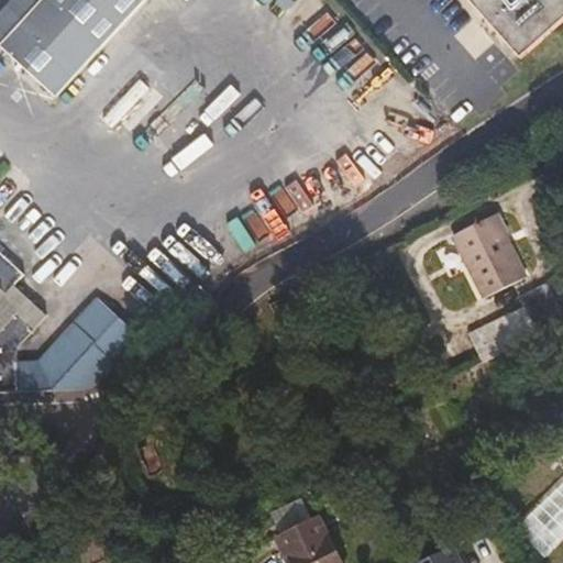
[(12,0),(0,14),(0,44),(0,45),(40,0),(12,0)]
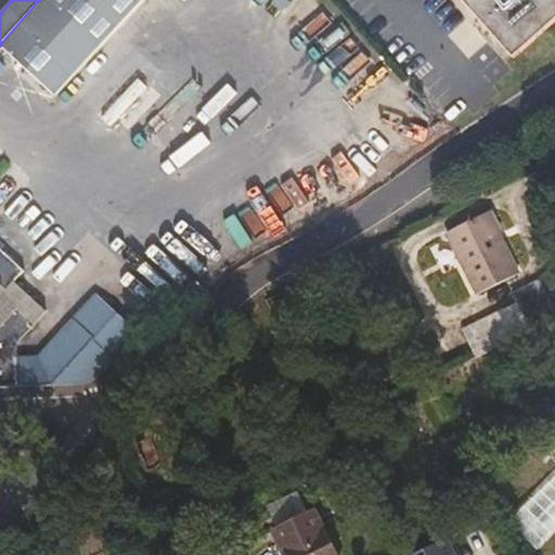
[(56,97),(144,0),(39,0),(0,44),(56,97)]
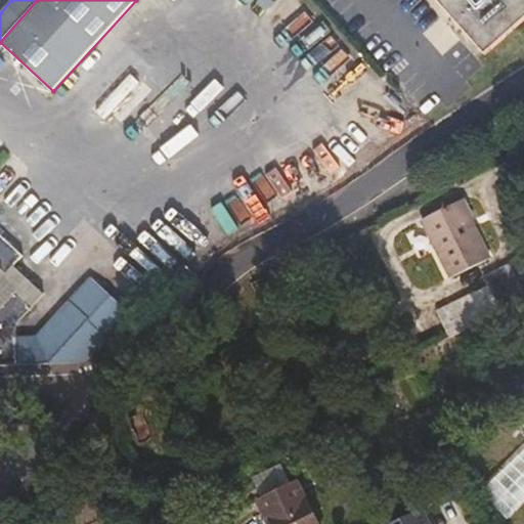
[(523,0),(435,0),(485,56),(523,20),(523,0)]
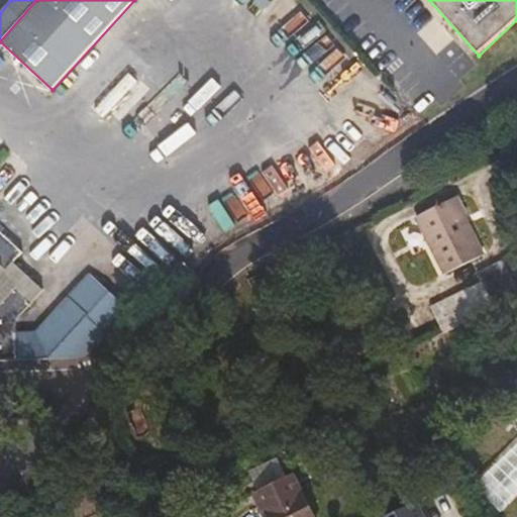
[(444,274),(485,253),(467,217),(469,216),(458,195),(416,216),(444,274)]
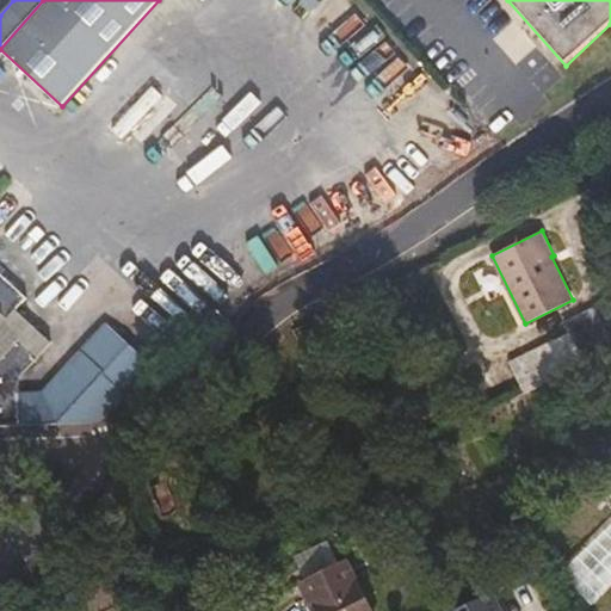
[(16,309),(28,298),(0,272),(0,312),(7,319),(16,309)]
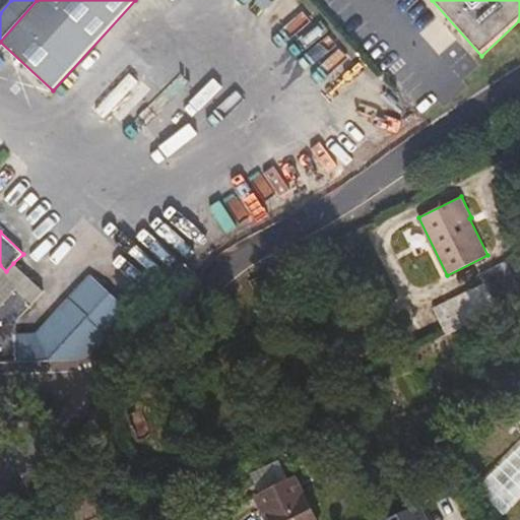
[(0,265),(0,301),(3,304),(16,289),(31,304),(44,291),(13,263),(6,271),(0,265)]
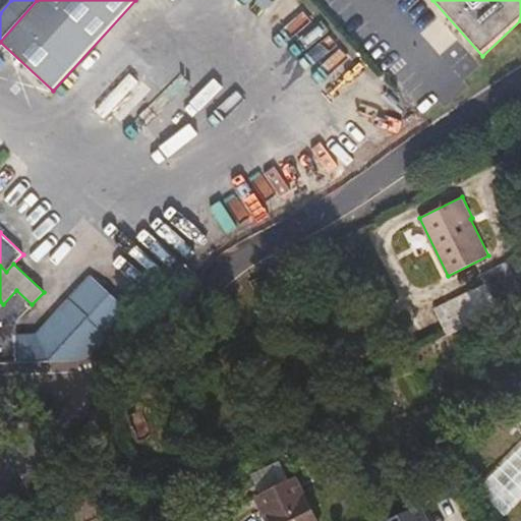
[(450,335),(499,310),(496,305),(520,293),(506,264),(481,276),(485,284),(437,307),(450,335)]
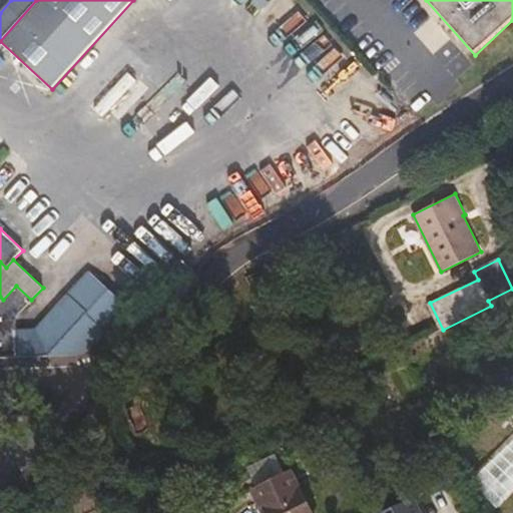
[(0,357),(85,355),(128,307),(89,271),(35,329),(16,330),(16,317),(31,300),(16,286),(3,300),(0,297),(0,357)]
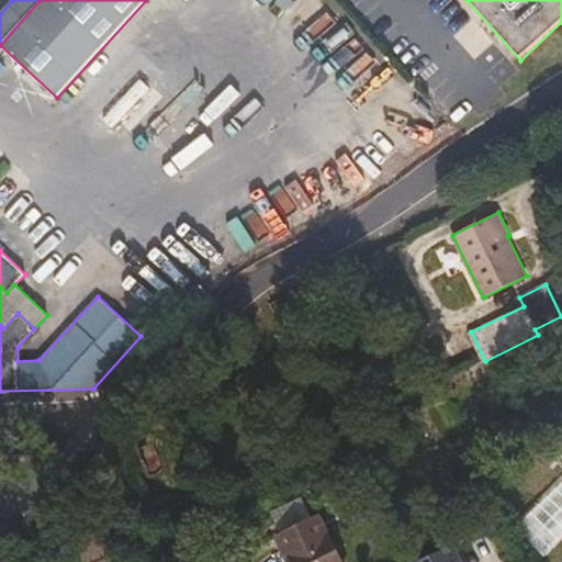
[(292,561),(340,561),(318,517),(276,539),(284,558),(289,555),(292,561)]
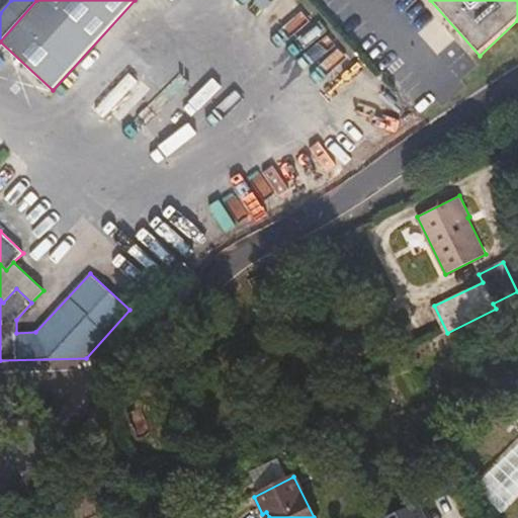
[(425,517),(419,505),(391,517),(425,517)]
